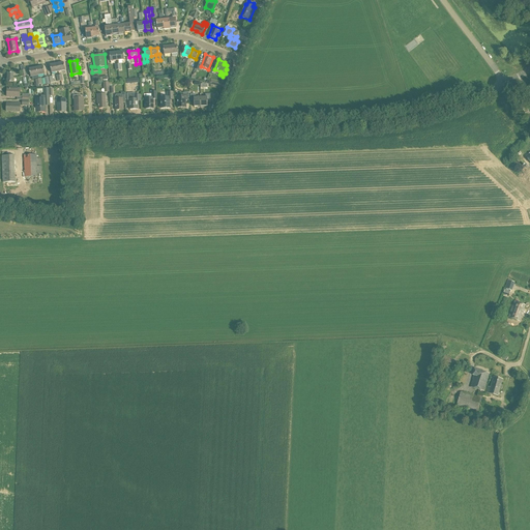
[(57,64),(58,71),(65,70),(64,62),(57,64)]
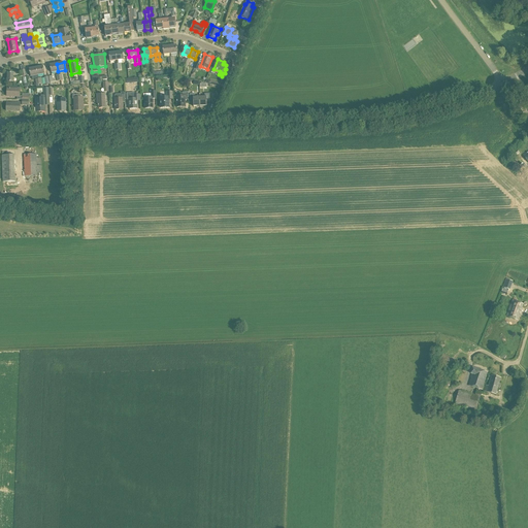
[(52,72),(58,71),(57,64),(50,65),(52,72)]
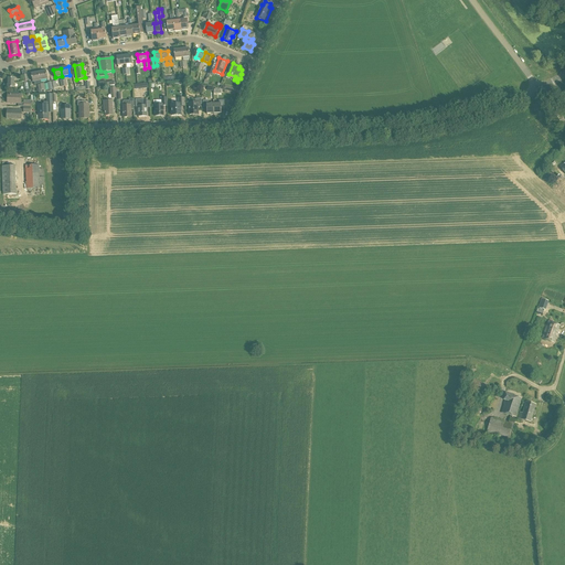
[(39,72),(40,81),(48,80),(46,71),(39,72)]
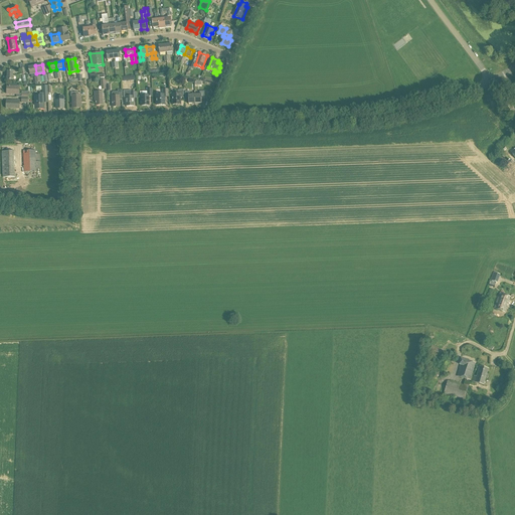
[(30,74),(36,73),(35,65),(28,67),(30,74)]
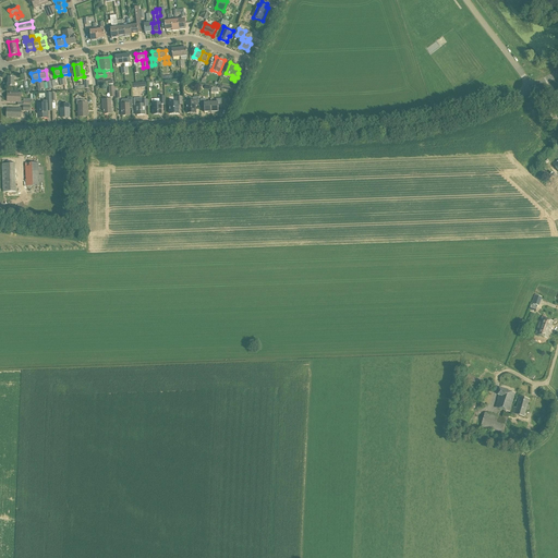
[(38,119),(48,118),(47,105),(52,105),(51,100),(51,93),(46,93),(46,100),(43,100),(43,104),(37,104),(38,119)]
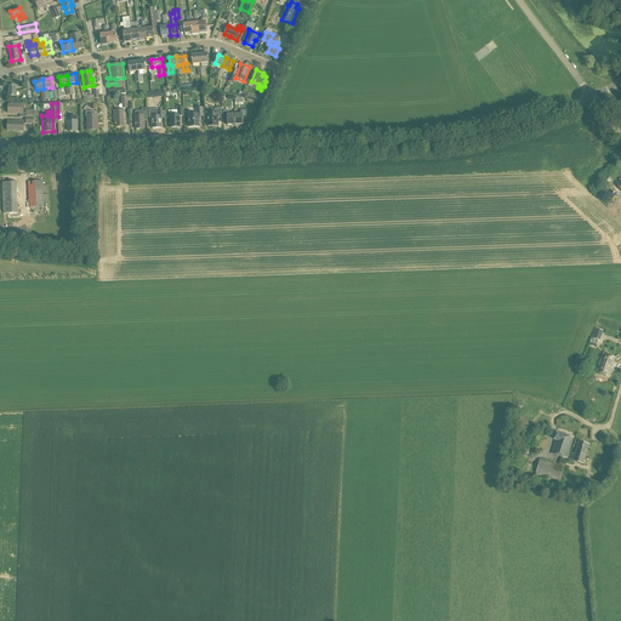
[(23,114),(23,104),(17,104),(9,104),(9,113),(23,114)]
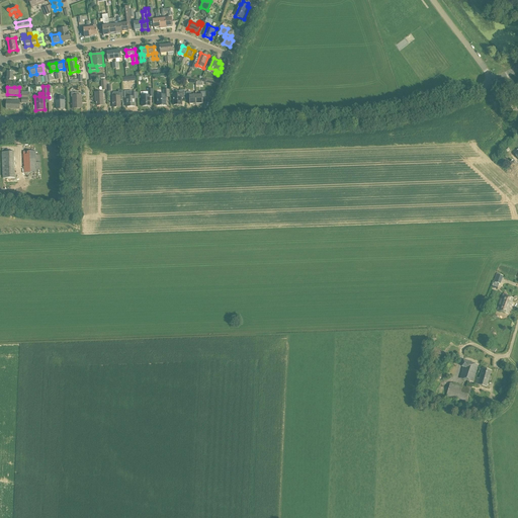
[(170,90),(169,87),(164,87),(164,90),(163,90),(163,95),(157,95),(158,106),(166,105),(166,97),(170,97),(170,90)]
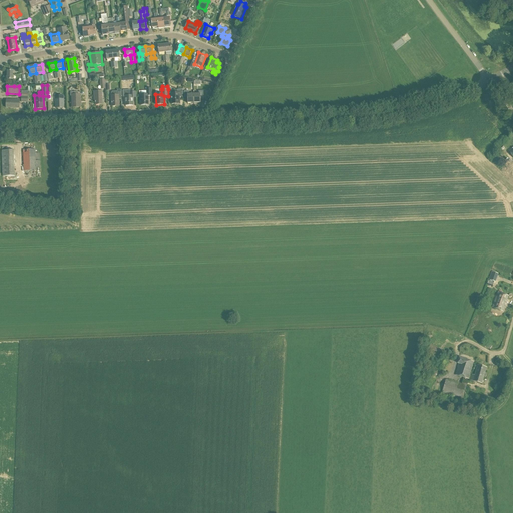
[(140,105),(148,105),(148,96),(151,96),(151,88),(146,88),(146,94),(140,94),(140,105)]
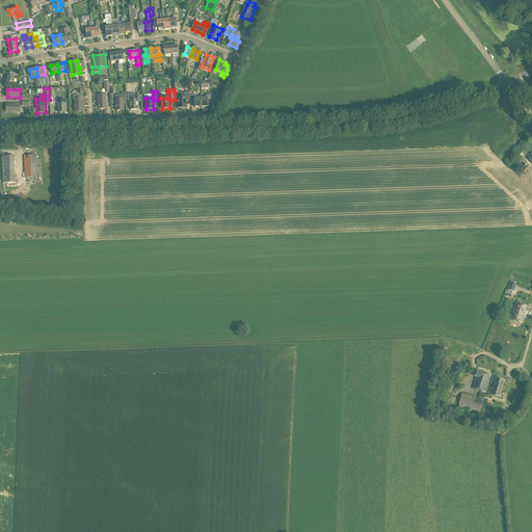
[(116,110),(124,110),(124,101),(126,101),(126,92),(122,92),(122,95),(116,95),(115,96),(115,99),(116,110)]
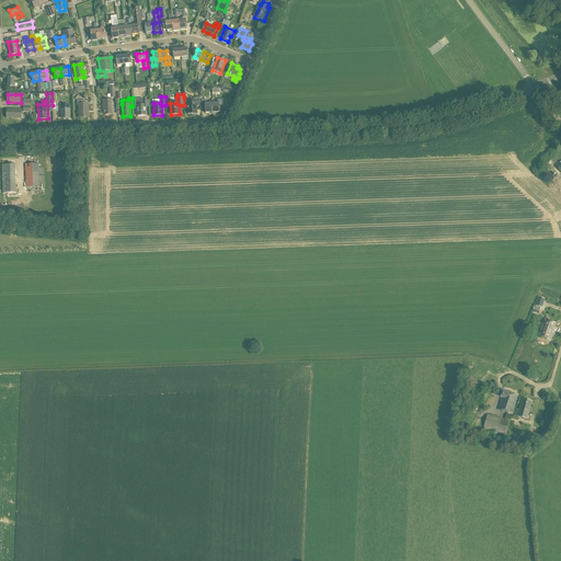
[(112,114),(112,100),(103,100),(103,106),(104,106),(105,115),(112,114)]
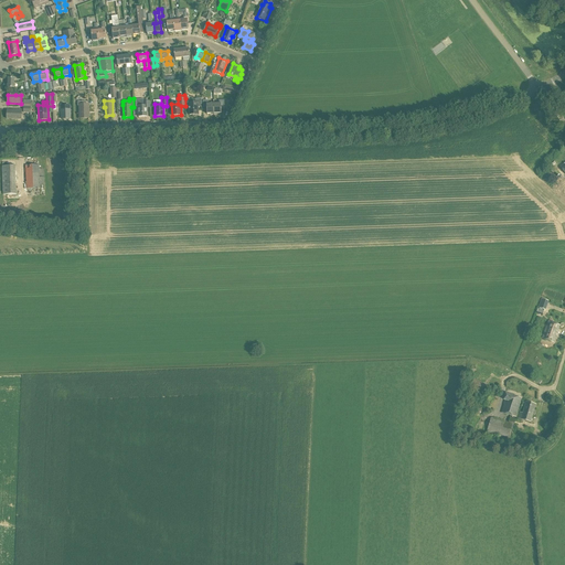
[(138,117),(147,116),(147,107),(150,107),(150,102),(142,102),(144,106),(138,106),(138,117)]
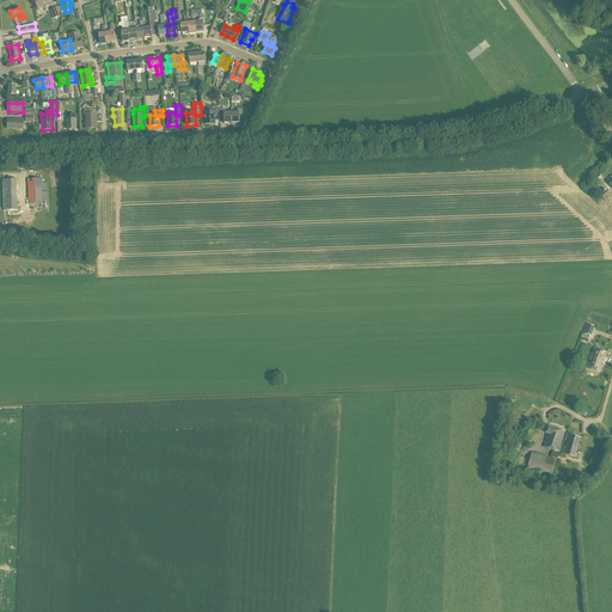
[(204,124),(215,124),(214,111),(204,111),(204,124)]
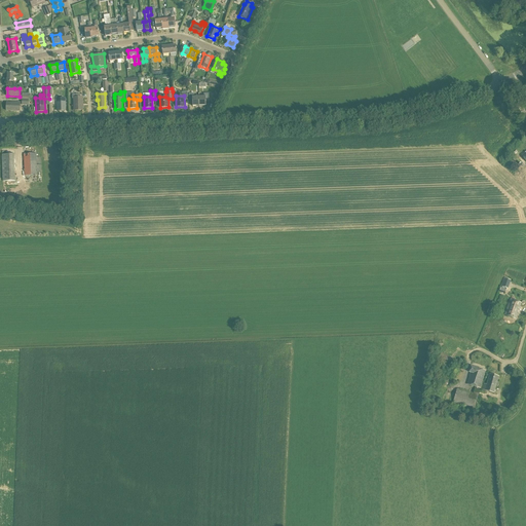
[(74,110),(82,110),(82,98),(74,98),(74,110)]
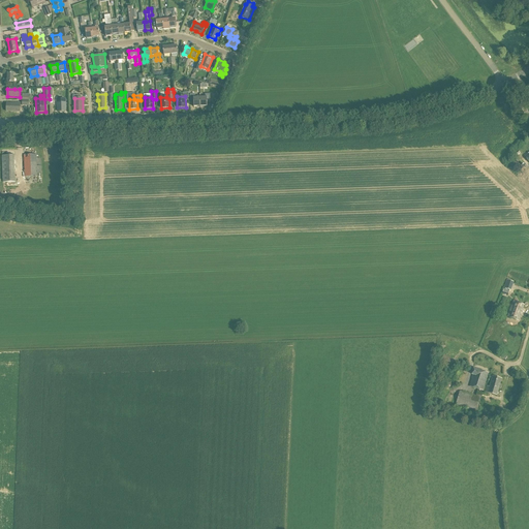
[(58,112),(66,112),(65,99),(57,99),(58,112)]
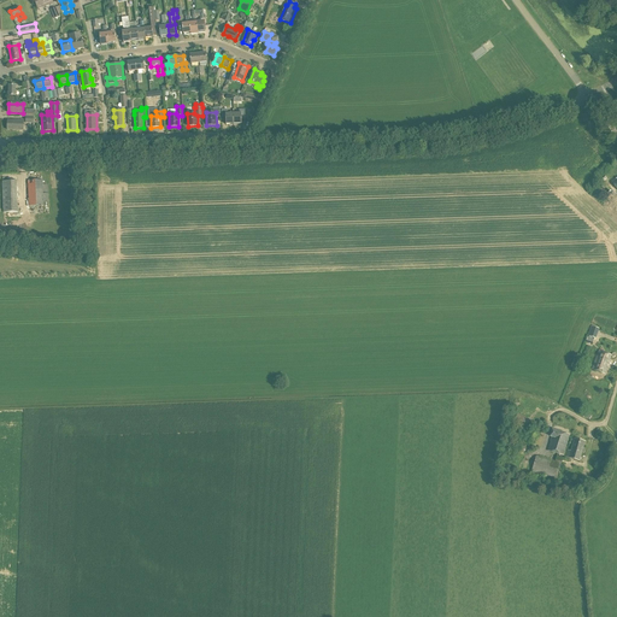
[(23,130),(24,121),(15,119),(15,121),(7,121),(7,130),(23,130)]
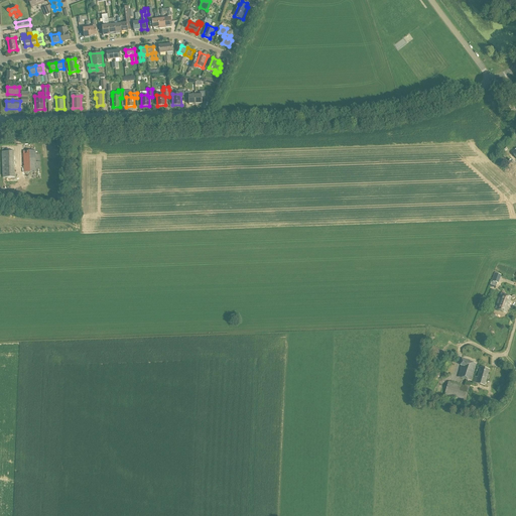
[(36,154),(35,150),(23,151),(24,172),(40,172),(39,154),(36,154)]
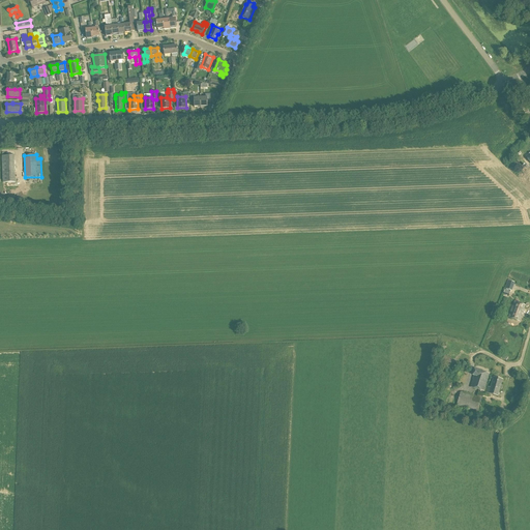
[(511,291),(514,283),(507,281),(503,294),(504,294),(508,296),(510,291),(511,291)]
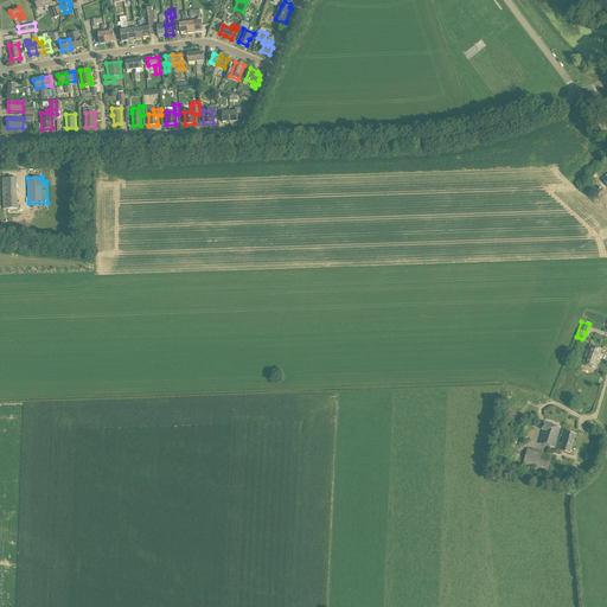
[(595,369),(602,350),(589,345),(582,364),(595,369)]
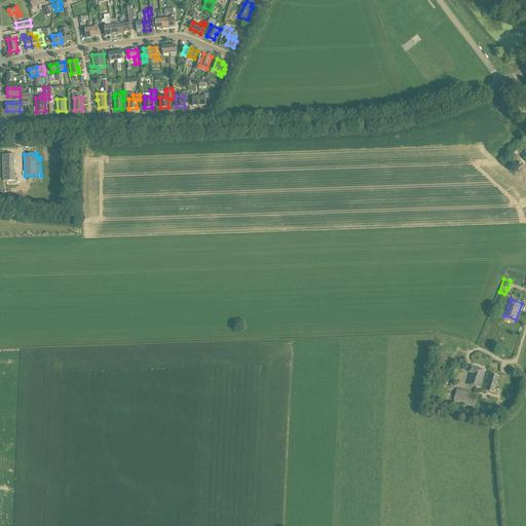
[(453,379),(462,362),(457,359),(447,376),(453,379)]
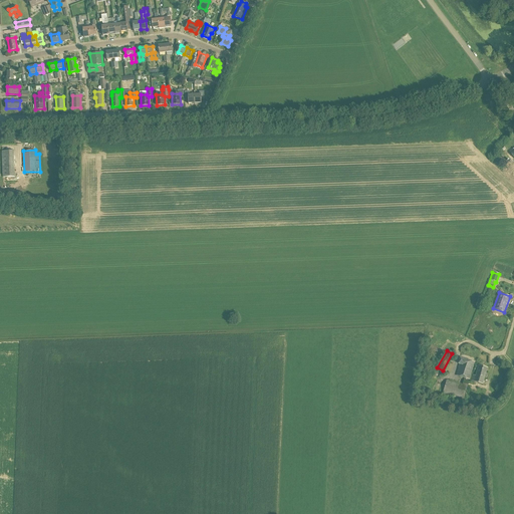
[(469,379),(475,362),(460,357),(458,363),(460,364),(456,375),(469,379)]
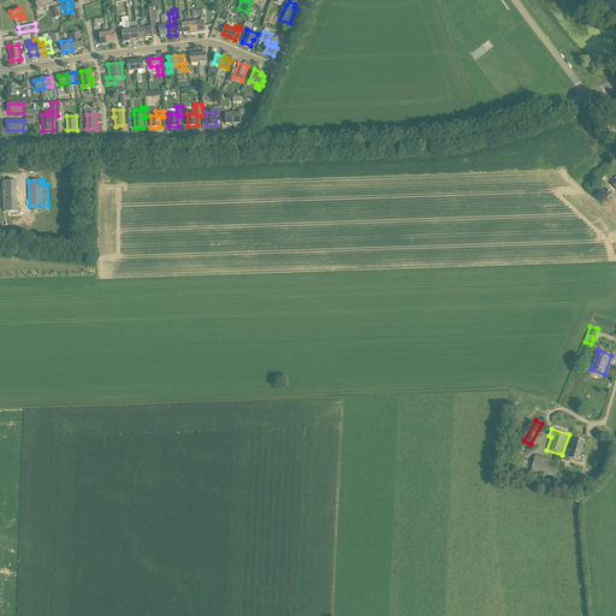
[(579,461),(585,442),(574,438),(570,450),(567,450),(564,456),(579,461)]
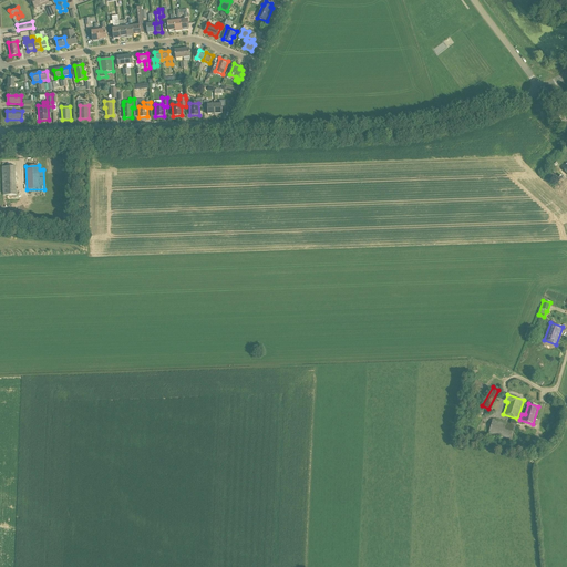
[(512,440),(517,421),(512,419),(509,424),(493,419),(487,436),(497,440),(498,437),(503,439),(503,437),(512,440)]
